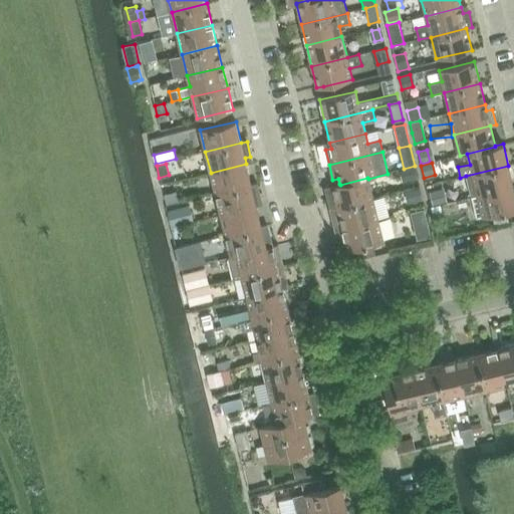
[(211,173),(216,194),(251,185),(246,164),(211,173)]
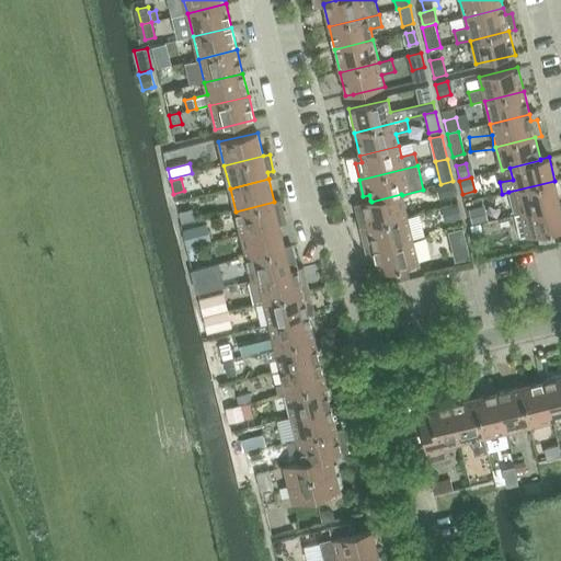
[(508,192),(514,215),(521,214),(560,204),(554,181),(508,192)]
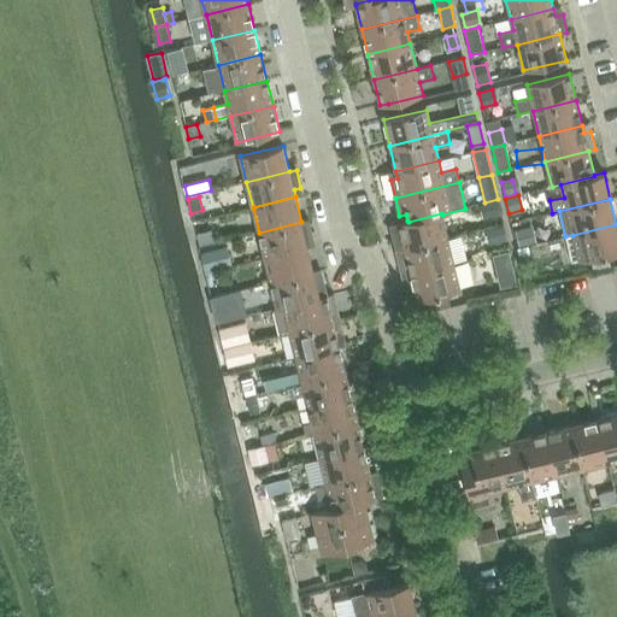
[(497,201),(485,204),(488,217),(500,213),(497,201)]
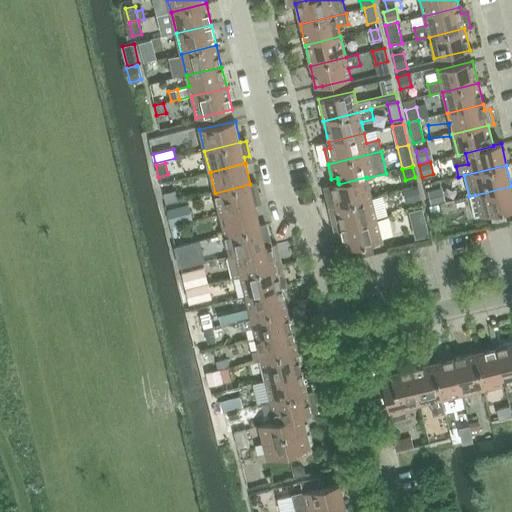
[(371,198),(367,178),(366,177),(339,184),(338,183),(331,185),(336,206),(336,207),(371,198)]
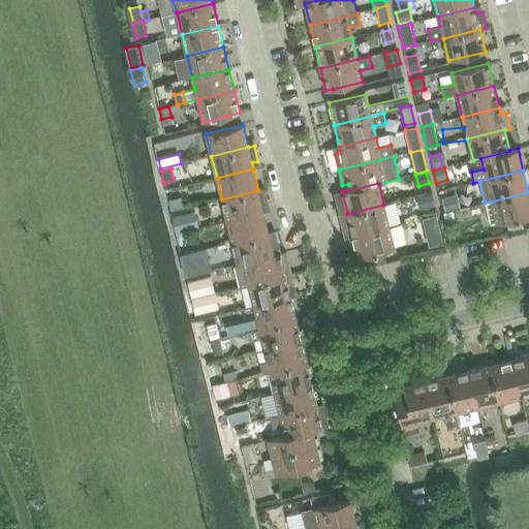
[(265,188),(258,190),(222,199),(227,221),(263,212),(262,206),(269,205),(265,188)]
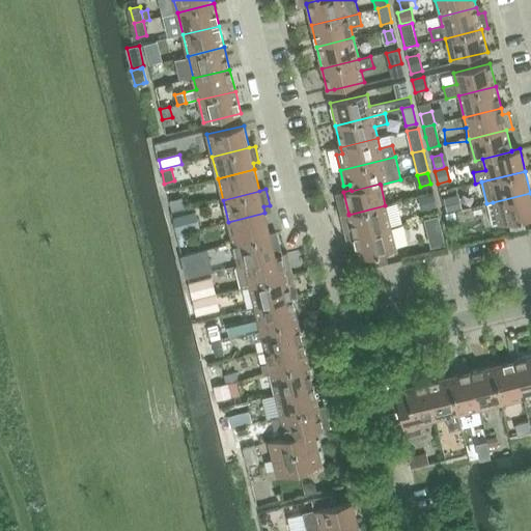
[(530,197),(530,193),(493,202),(499,224),(508,222),(523,219),(530,216),(530,197)]
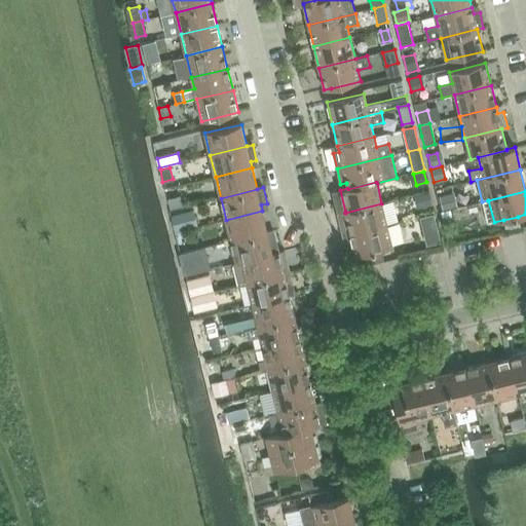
[(428,192),(419,195),(422,208),(431,204),(428,192)]
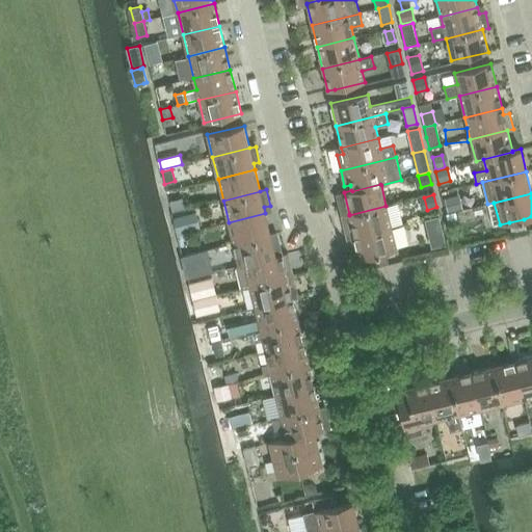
[(445,200),(448,212),(459,209),(457,196),(445,200)]
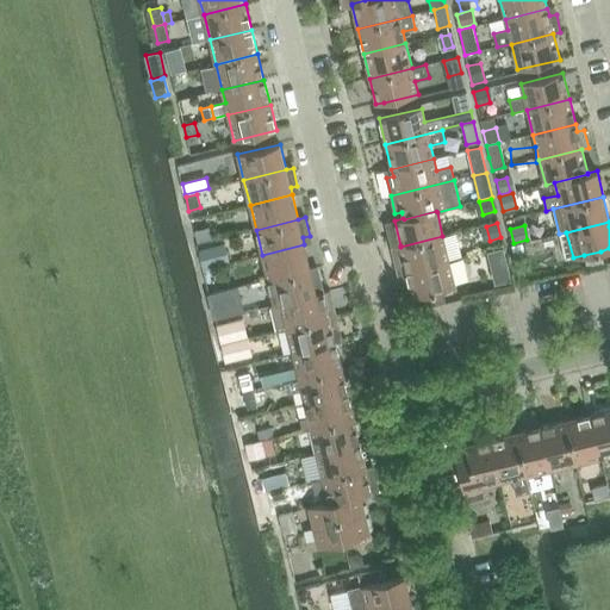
[(209,228),(194,231),(198,243),(212,240),(209,228)]
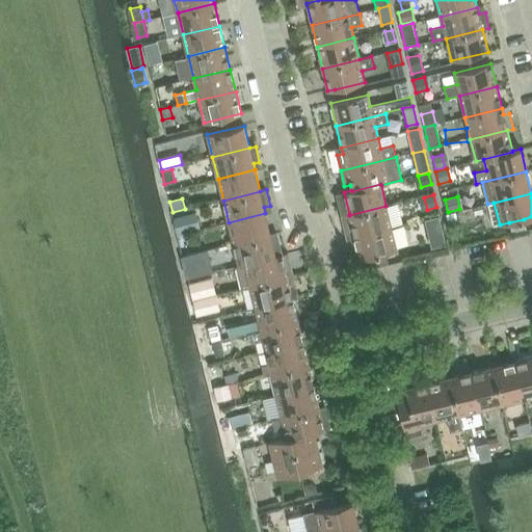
[(342,215),(346,231),(352,230),(354,237),(392,228),(386,206),(349,215),(349,214),(342,215)]
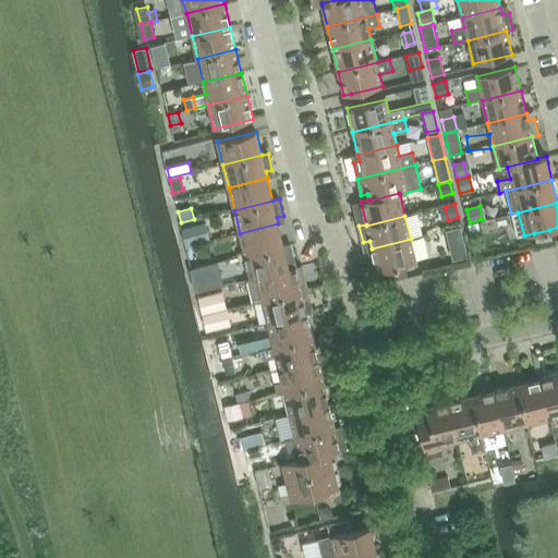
[(478,222),(468,225),(472,239),(482,237),(478,222)]
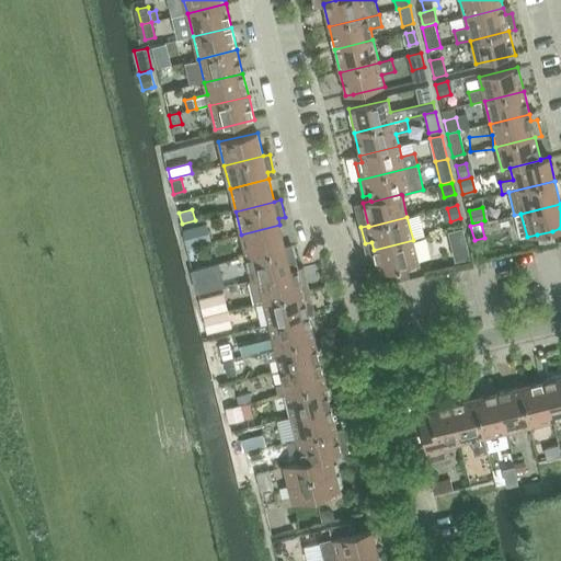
[(206,225),(183,230),(186,247),(209,241),(206,225)]
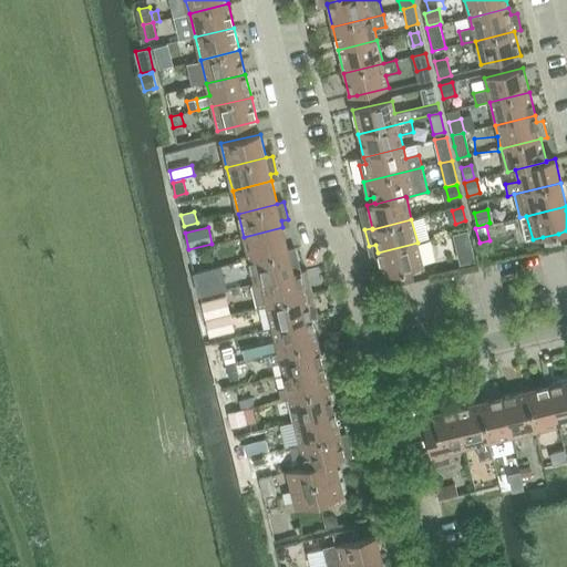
[(244,237),(249,260),(288,250),(282,227),(244,237)]
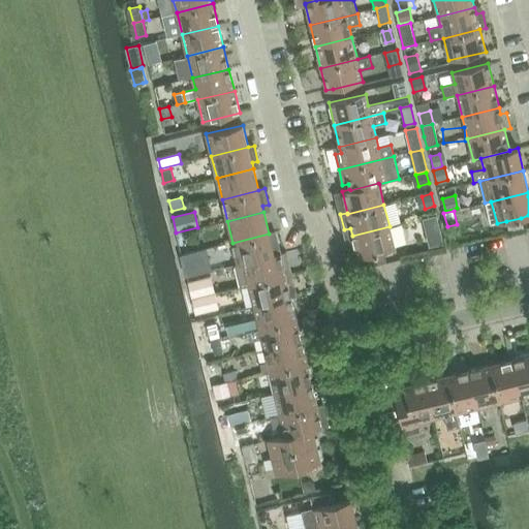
[(521,218),(506,221),(509,231),(523,228),(521,218)]
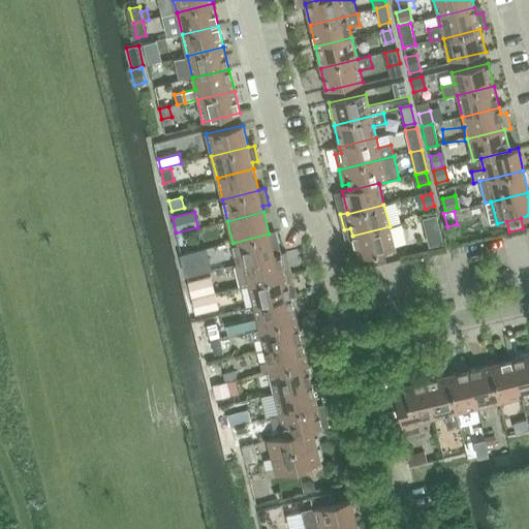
[(347,244),(351,259),(395,249),(390,226),(352,236),(354,242),(347,244)]
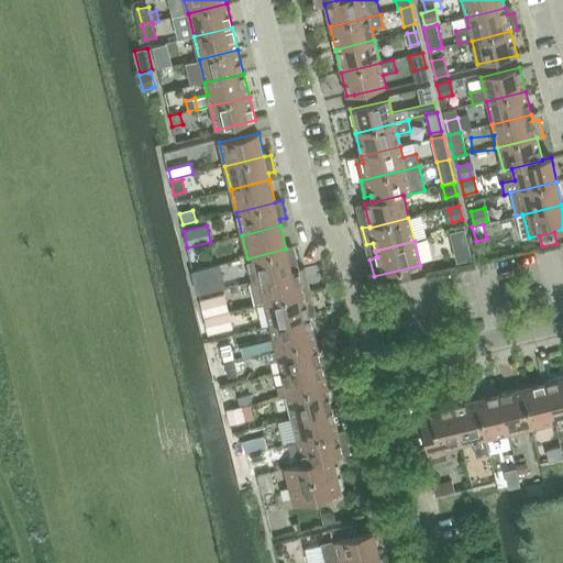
[(293,246),(286,249),(247,258),(253,282),(253,283),(260,280),(260,279),(291,272),(290,265),(297,264),(293,246)]
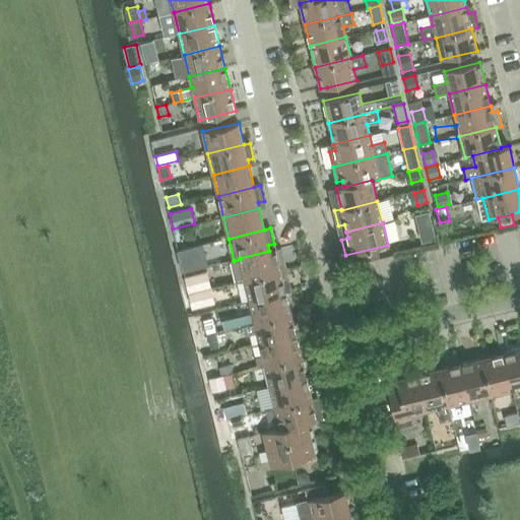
[(435,233),(420,236),(421,242),(436,239),(435,233)]
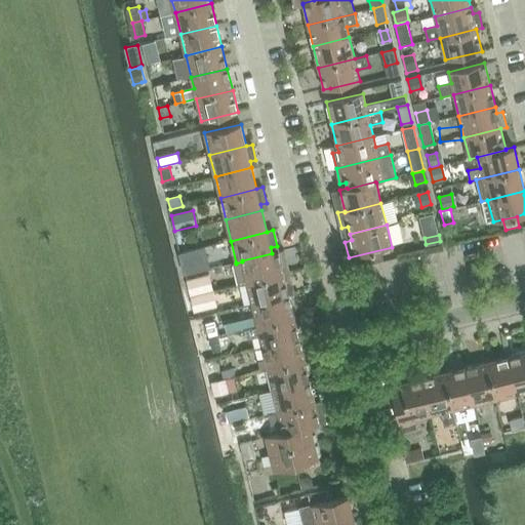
[(209,242),(186,244),(188,263),(211,259),(209,242)]
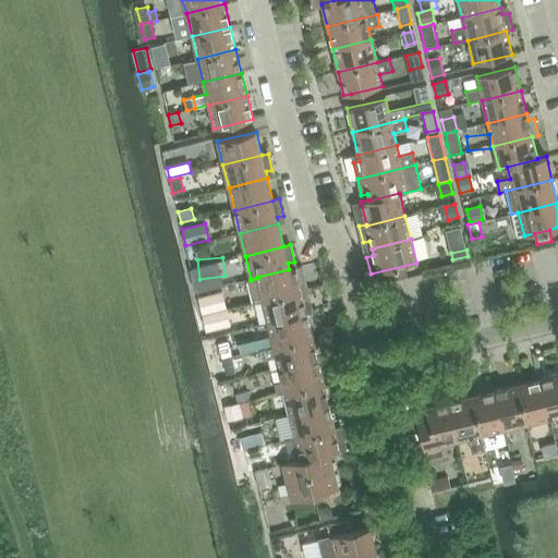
[(403,266),(388,270),(390,281),(407,277),(403,266)]
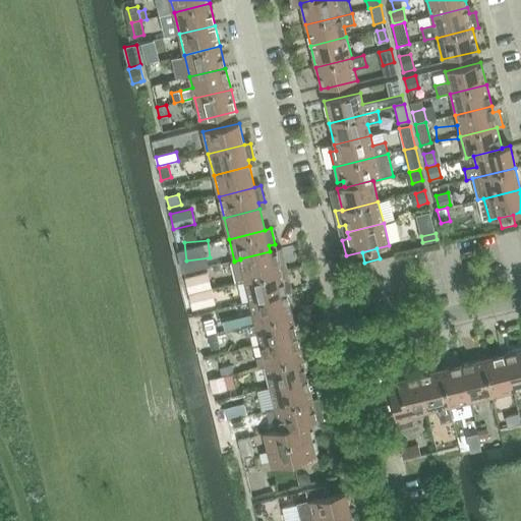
[(230,262),(235,283),(245,281),(287,271),(284,255),(278,257),(276,249),(270,251),(240,258),(240,259),(234,262),(234,261),(230,262)]
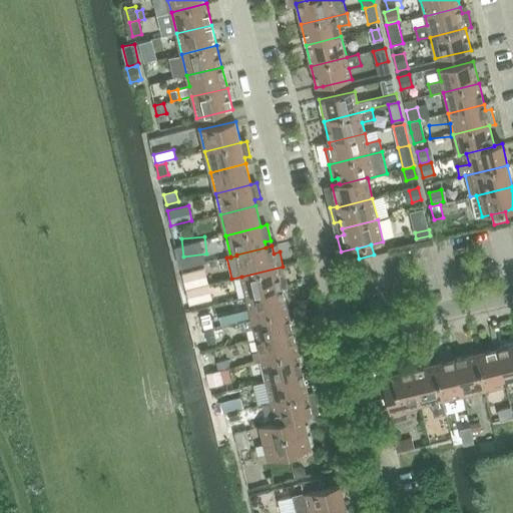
[(246,298),(283,289),(281,282),(287,281),(283,267),(241,277),(246,298)]
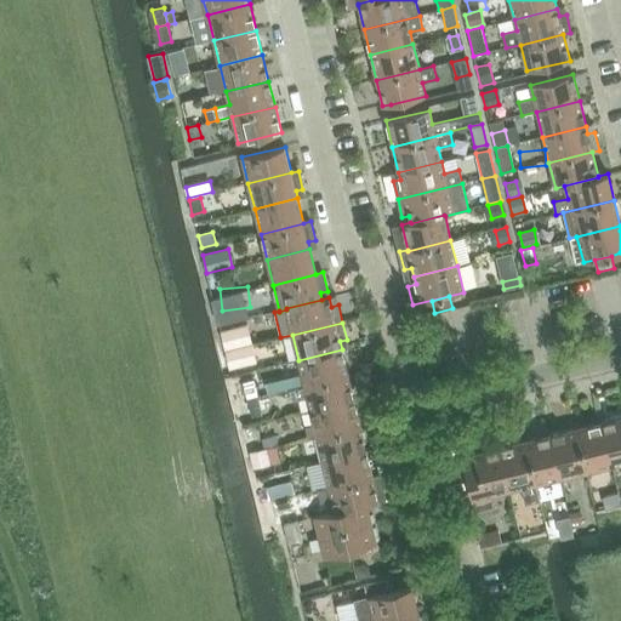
[(249,325),(221,332),(226,349),(252,342),(249,325)]
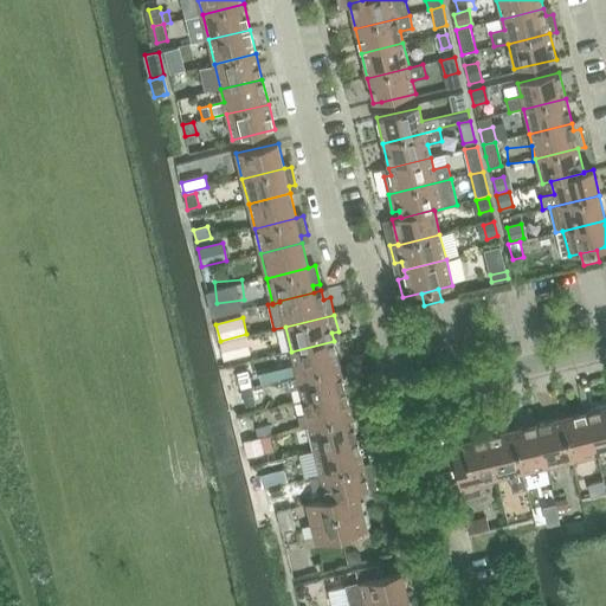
[(246,336),(220,343),(225,360),(251,353),(246,336)]
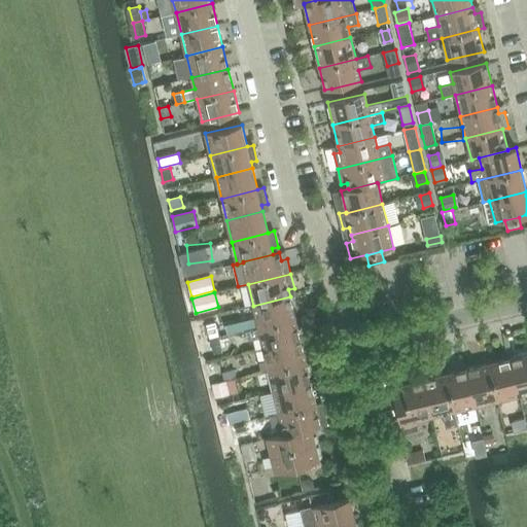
[(295,318),(290,297),(290,296),(253,306),(258,326),(295,318)]
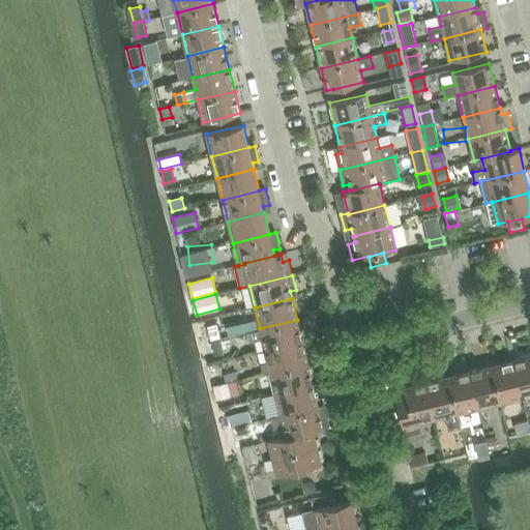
[(247,331),(249,342),(262,339),(265,350),(302,342),(297,320),(260,328),(247,331)]
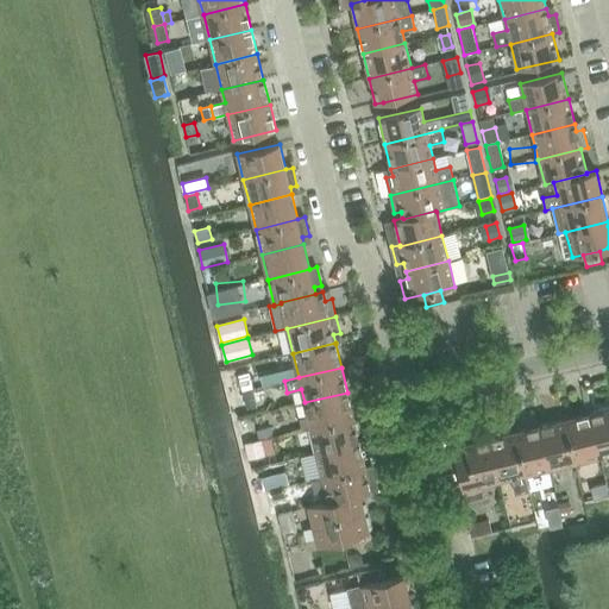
[(243,391),(253,389),(250,372),(238,375),(243,391)]
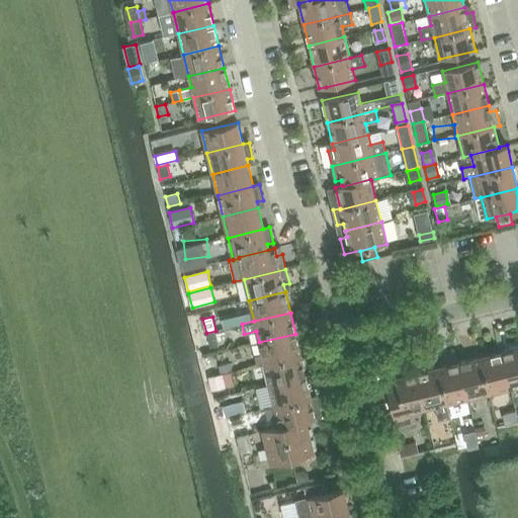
[(216,331),(206,333),(209,347),(219,345),(216,331)]
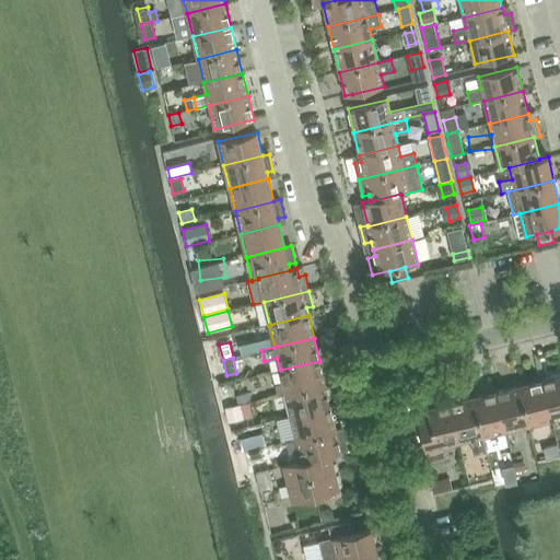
[(276,384),(279,395),(286,393),(325,384),(319,361),(280,370),(283,383),(276,384)]
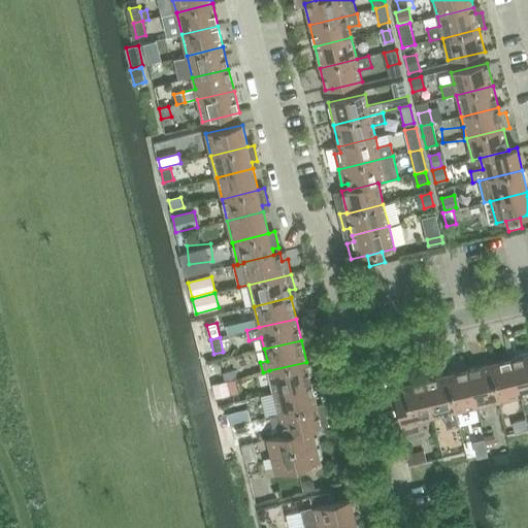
[(527,393),(527,355),(512,359),(520,396),(527,393)]
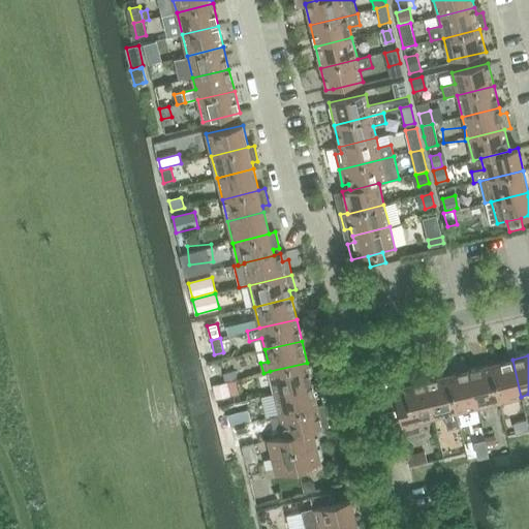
[(521,397),(512,360),(491,365),(499,402),(521,397)]
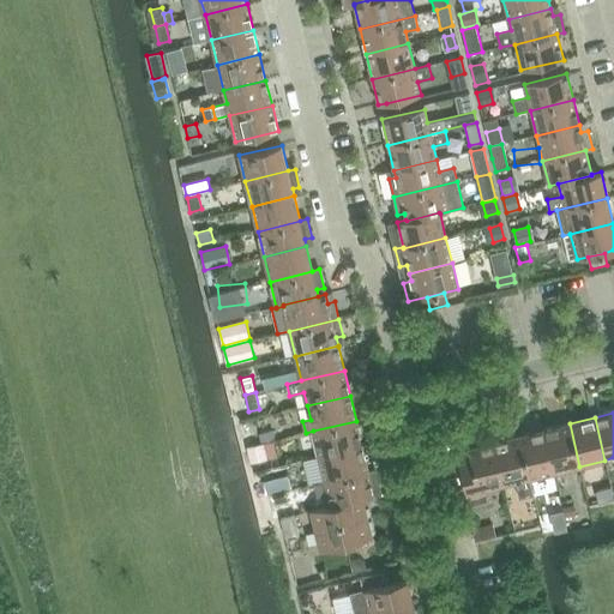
[(313,431),(319,456),(362,446),(356,421),(313,431)]
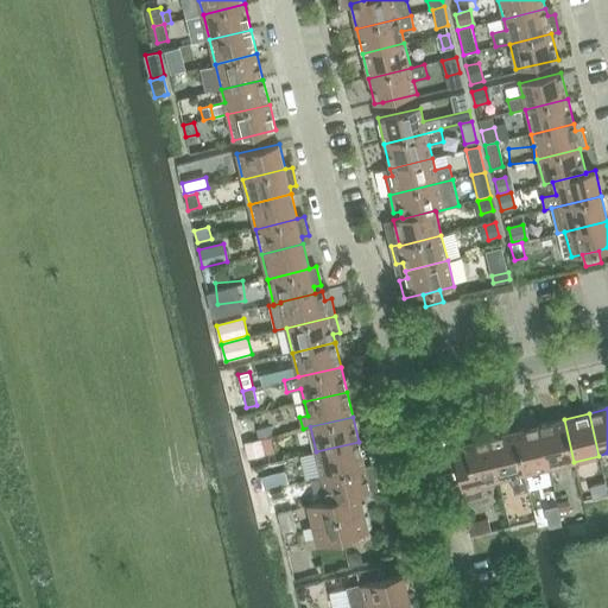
[(574,462),(564,419),(539,426),(549,468),(574,462)]
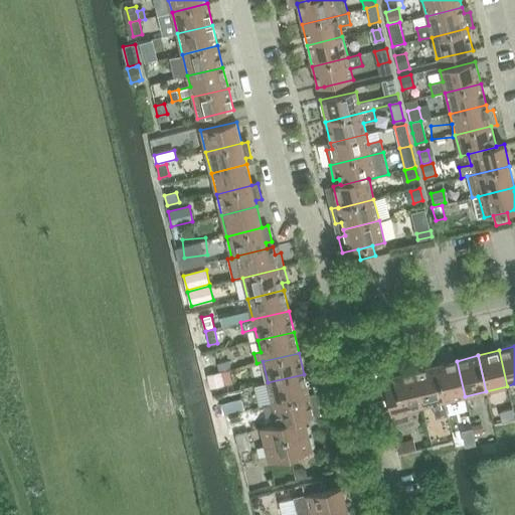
[(465,396),(457,361),(436,366),(444,401),(465,396)]
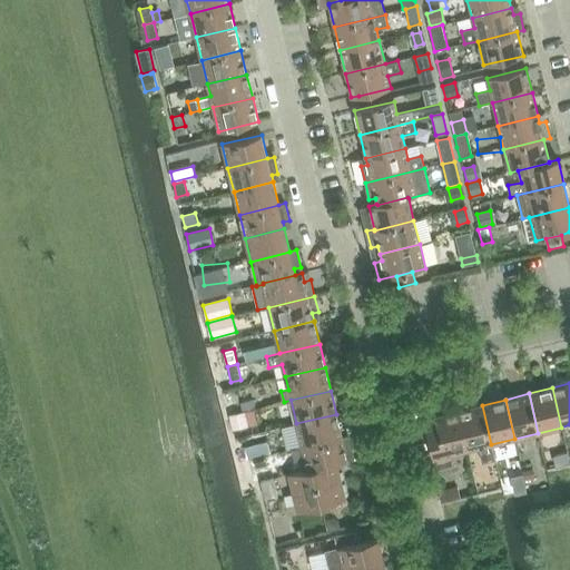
[(253,401),(242,403),(244,411),(254,408),(253,401)]
